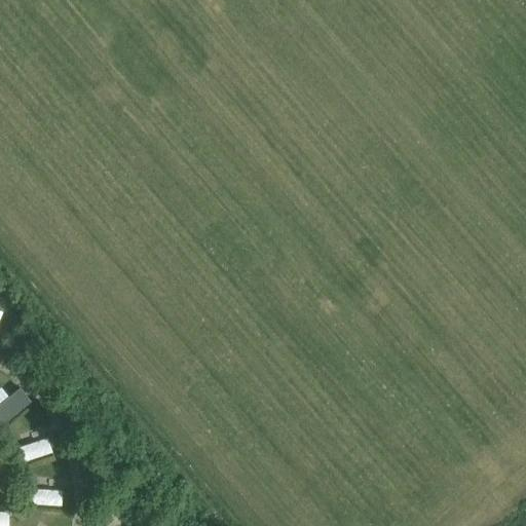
[(238,228),(226,234),(231,248),(245,241),(238,228)]
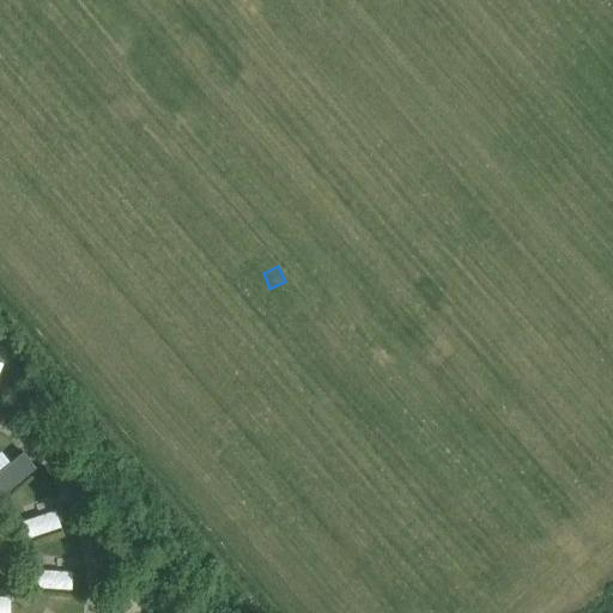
[(30,474),(20,460),(0,473),(0,491),(2,493),(30,474)]
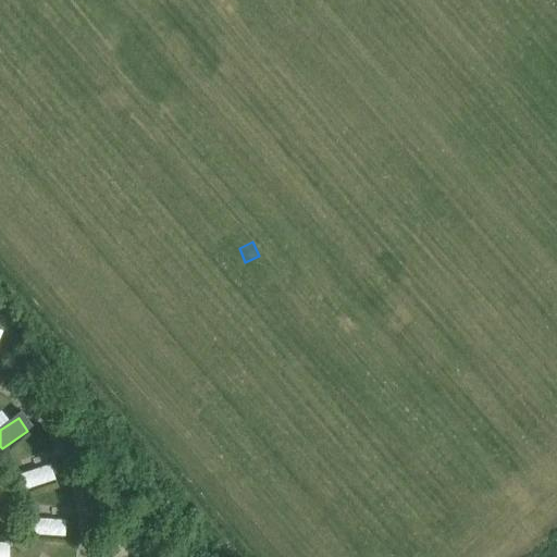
[(57,481),(52,466),(23,473),(26,490),(57,481)]
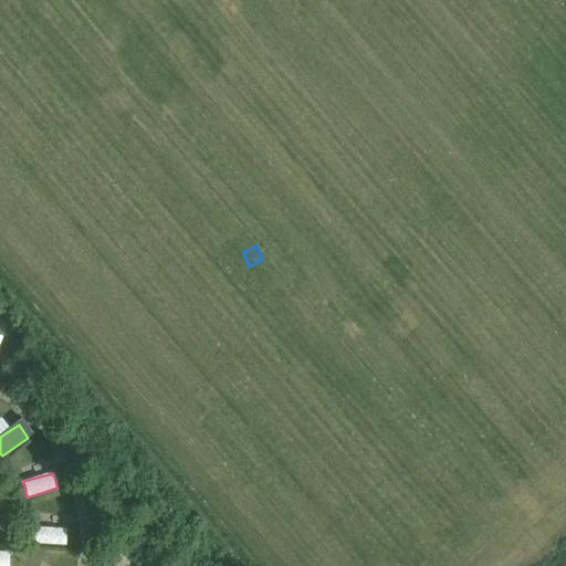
[(66,546),(67,530),(35,527),(34,543),(66,546)]
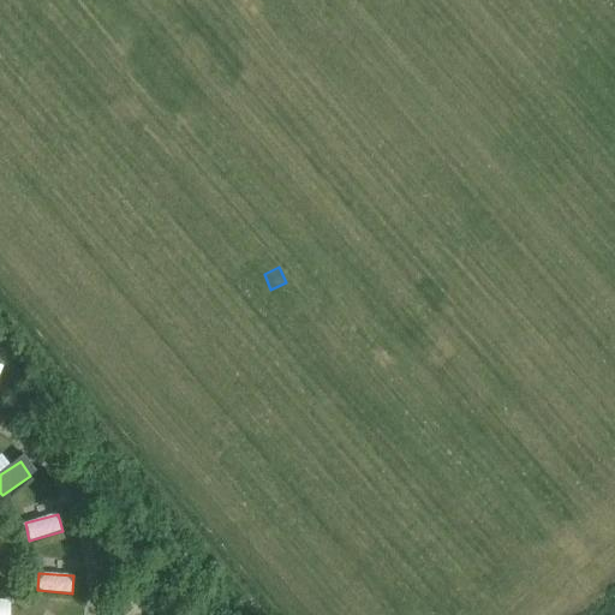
[(0,614),(11,614),(13,601),(0,599),(0,614)]
